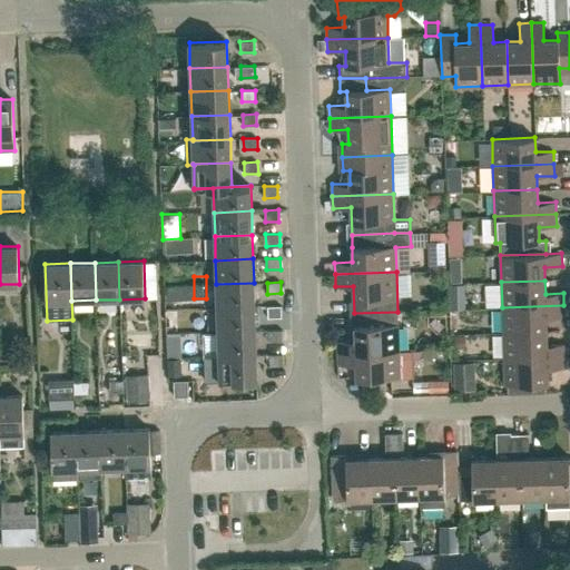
[(254,283),(216,284),(217,308),(255,307),(254,283)]
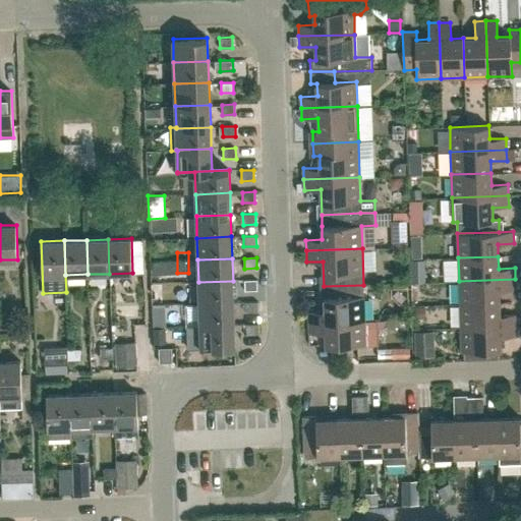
[(500,290),(516,290),(515,279),(459,281),(460,304),(500,302),(500,290)]
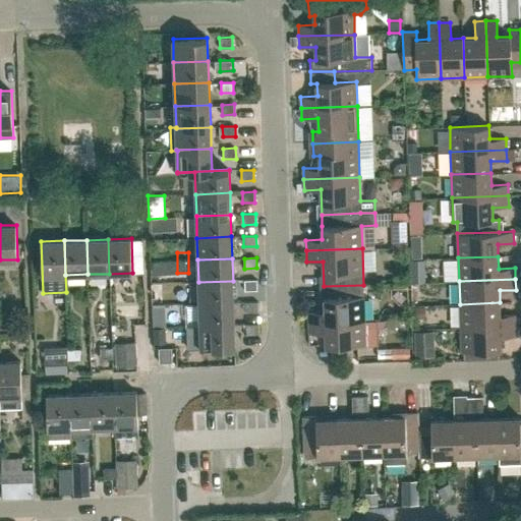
[(245,280),(245,290),(257,290),(257,280),(245,280)]
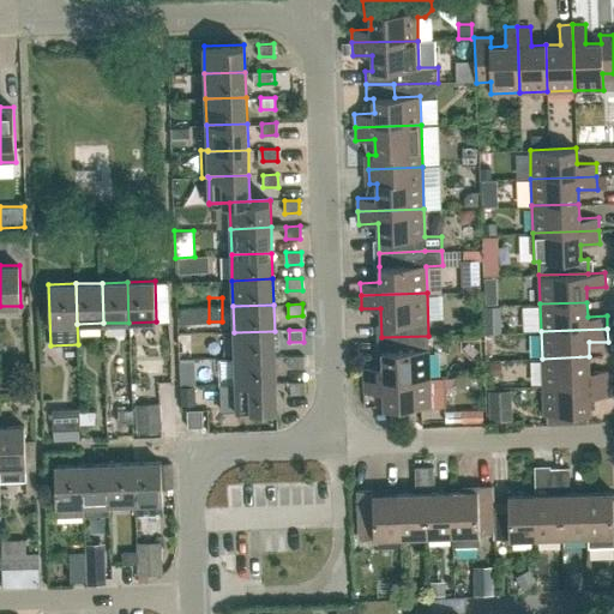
[(276,356),(275,331),(234,332),(235,357),(276,356)]
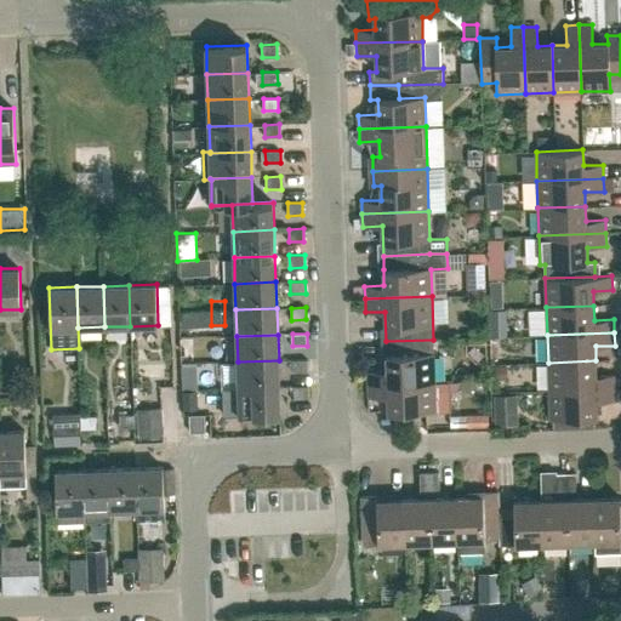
[(387,371),(368,371),(368,385),(434,382),(433,340),(386,341),(387,371)]
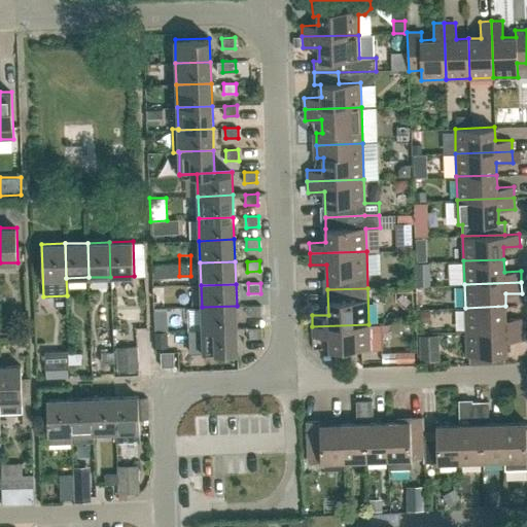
[(248,306),(249,316),(261,316),(261,305),(248,306)]
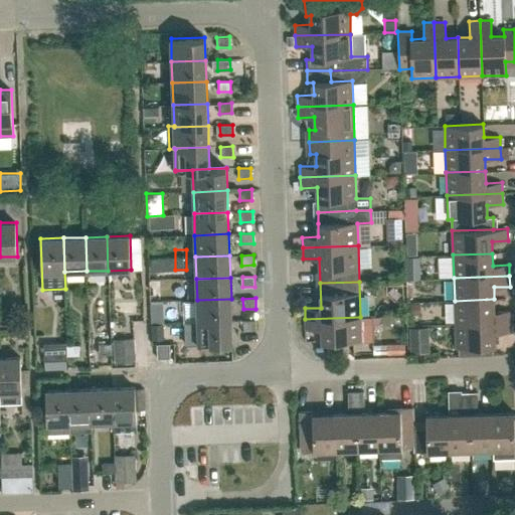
[(197,300),(197,322),(231,321),(231,299),(197,300)]
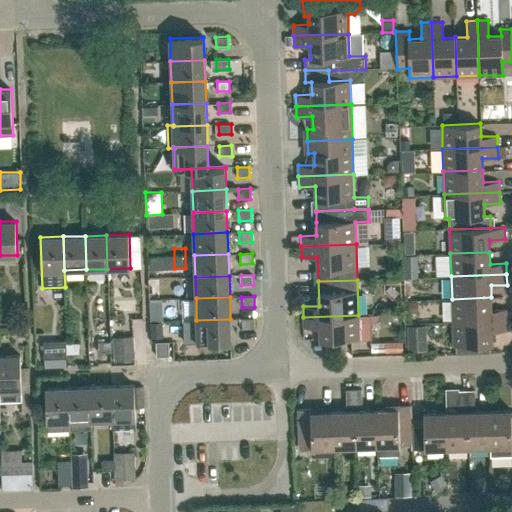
[(507,309),(491,309),(491,297),(452,299),(453,322),(508,320),(507,309)]
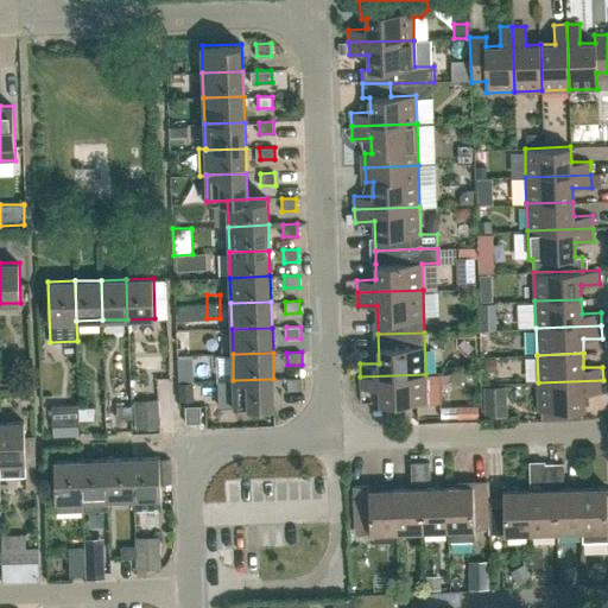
[(233,380),(233,354),(216,355),(216,380),(233,380)]
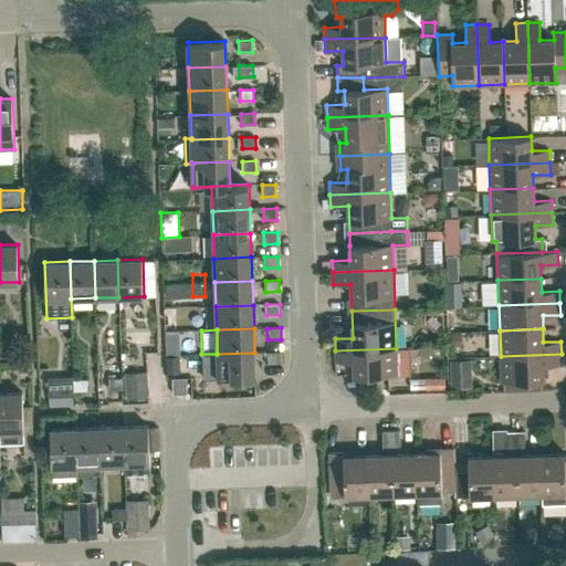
[(0,357),(9,357),(9,356),(9,346),(0,345),(0,357)]
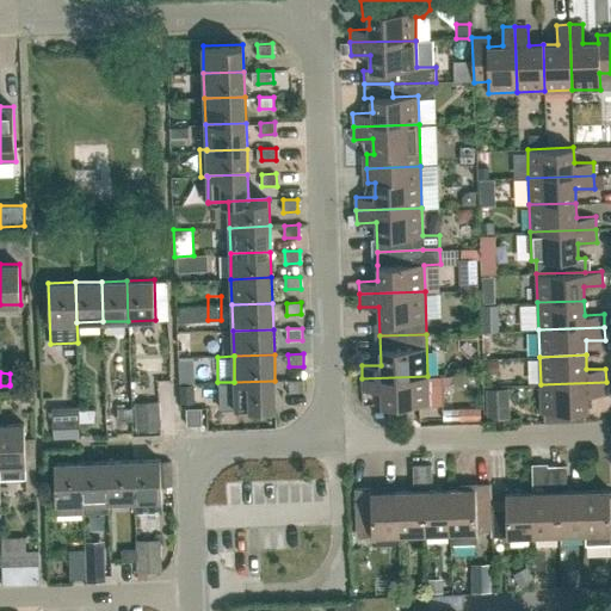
[(193,372),(178,374),(179,386),(193,386),(193,372)]
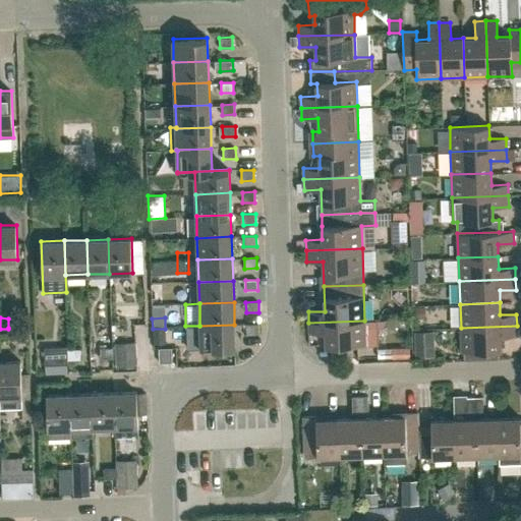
[(365,345),(364,321),(308,323),(309,334),(326,333),(326,346),(365,345)]
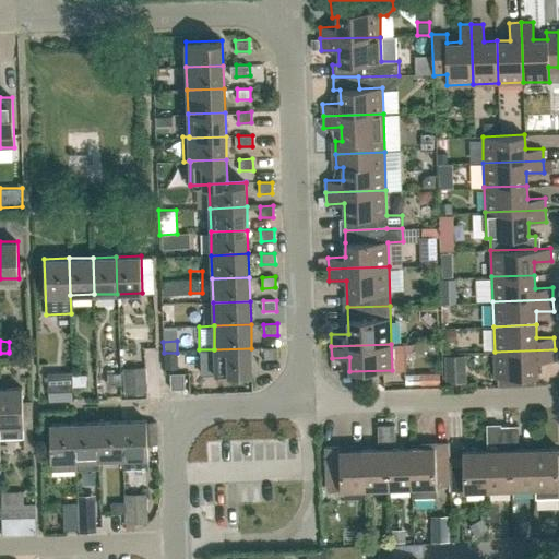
[(264,347),(264,359),(278,358),(277,347),(264,347)]
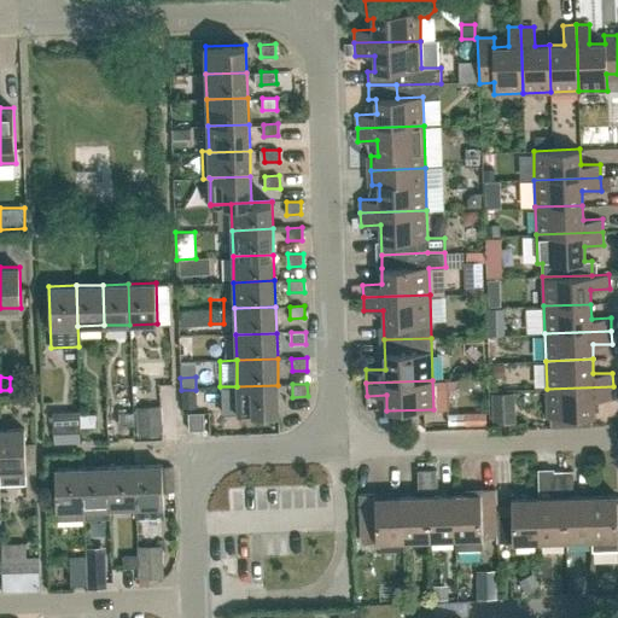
[(238,414),(279,412),(278,385),(237,386),(238,414)]
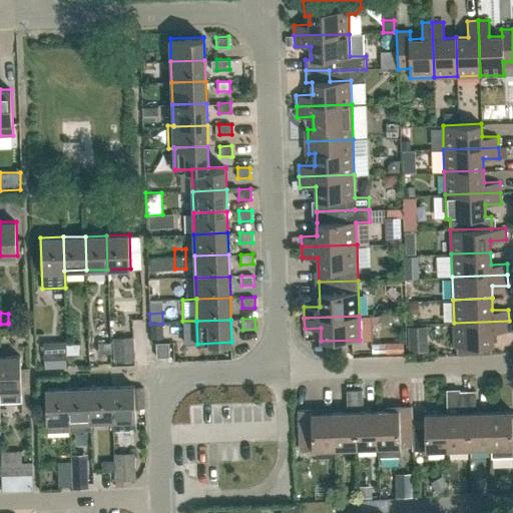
[(493,332),(509,331),(509,321),(454,323),(455,347),(494,345),(493,332)]
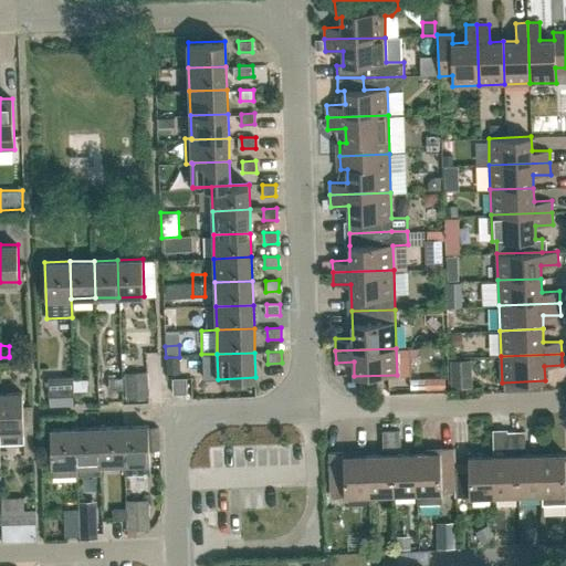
[(166,357),(166,374),(180,373),(179,357),(166,357)]
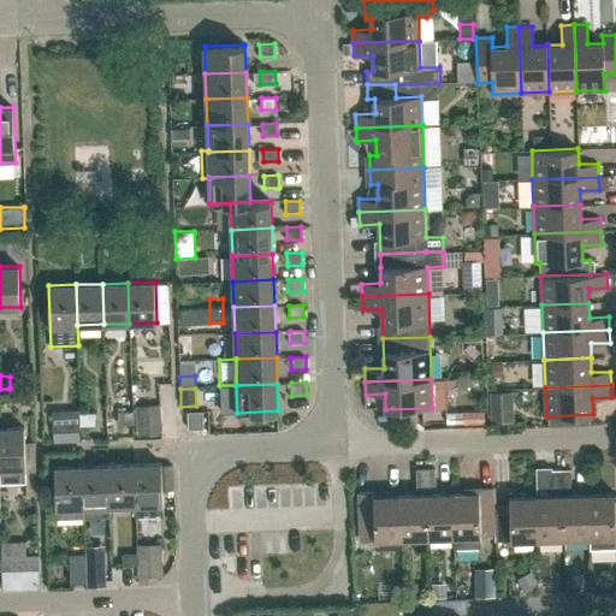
[(491,392),(492,421),(515,421),(514,391),(491,392)]
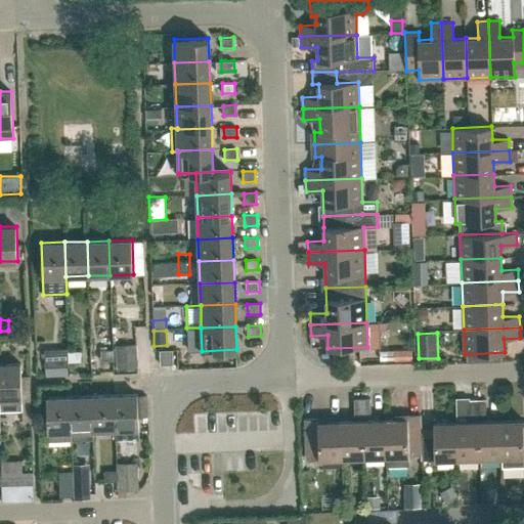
[(139,368),(138,344),(117,345),(118,369),(139,368)]
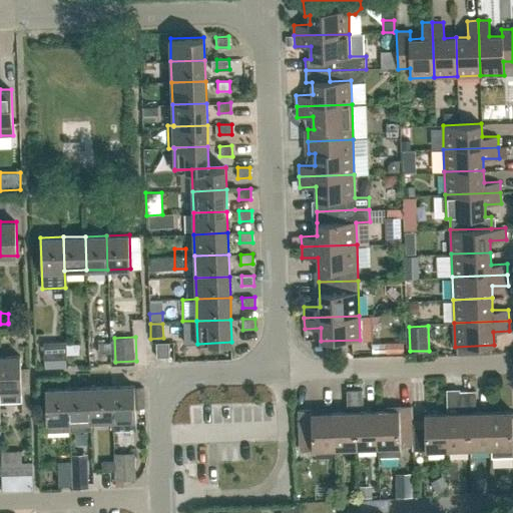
[(66,344),(66,342),(43,343),(44,360),(67,359),(66,355),(67,355),(67,344),(66,344)]
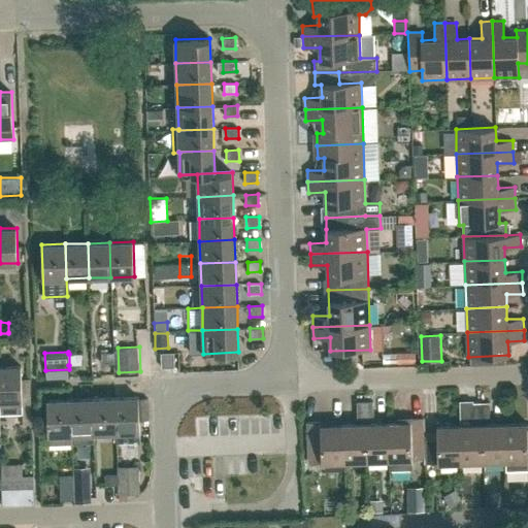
[(116,363),(116,353),(101,353),(101,363),(116,363)]
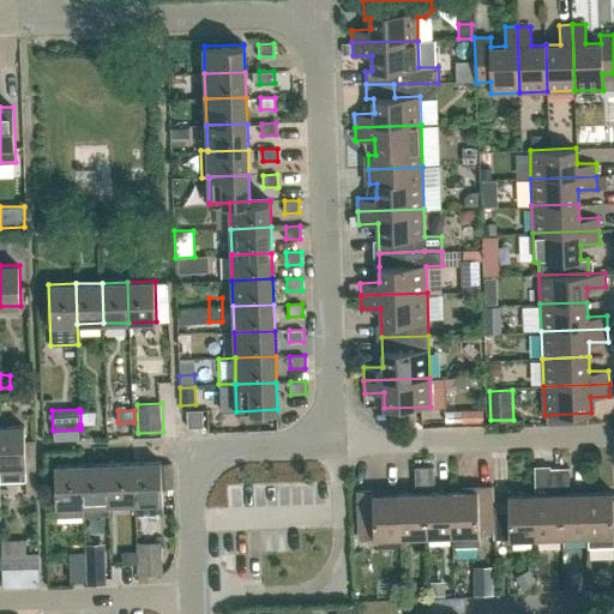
[(187,410),(188,427),(203,427),(203,410),(187,410)]
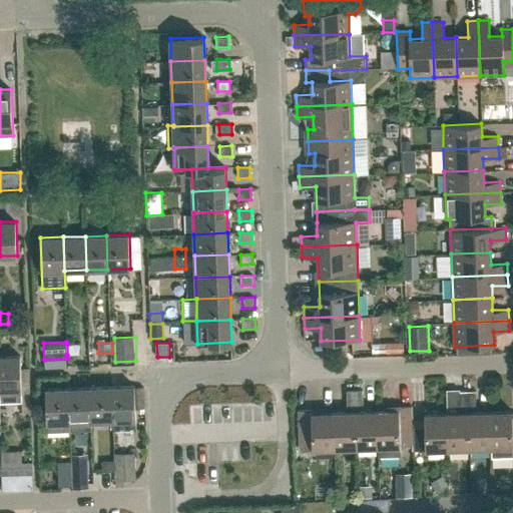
[(79,354),(79,344),(67,344),(67,355),(79,354)]
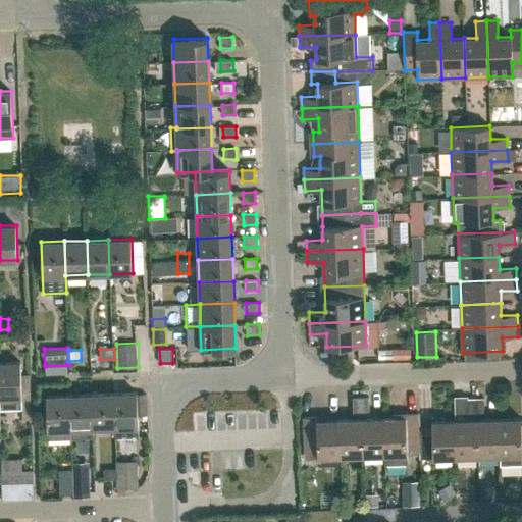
[(0,409),(22,409),(22,397),(20,362),(0,362),(0,409)]
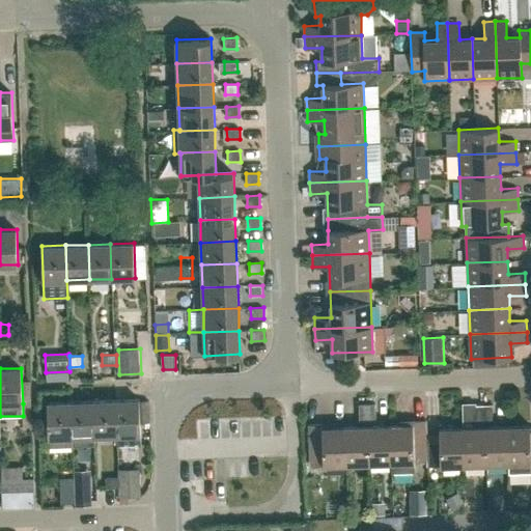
[(93,400),(94,436),(117,435),(115,399),(93,400)]
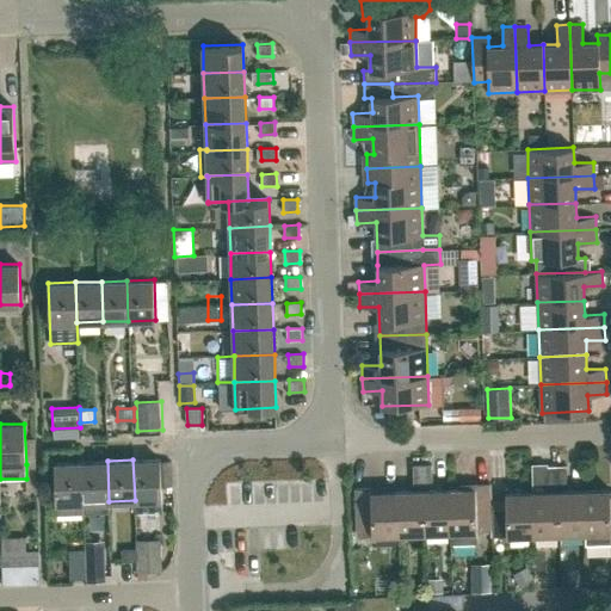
[(162,511),(160,460),(133,460),(135,500),(135,512),(162,511)]
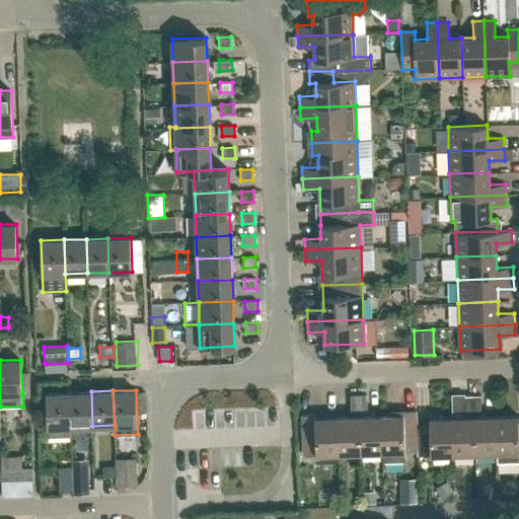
[(92,435),(92,426),(91,391),(69,392),(71,436),(92,435)]
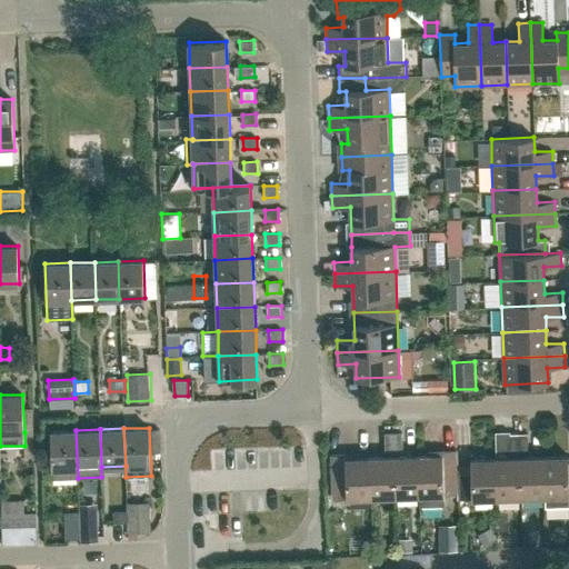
[(51,431),(52,479),(78,478),(76,430),(51,431)]
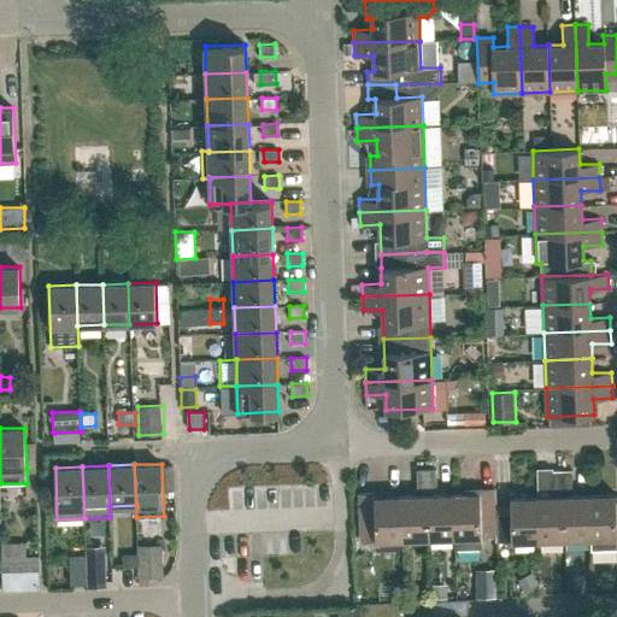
[(427,469),(417,469),(417,489),(427,489),(427,469)]
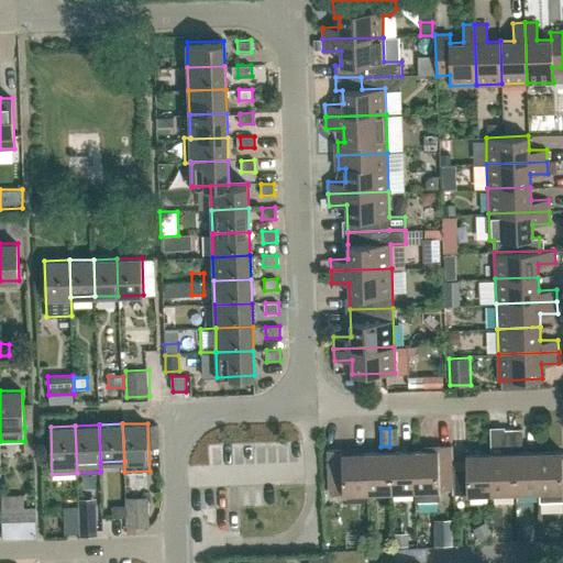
[(397,428),(389,428),(389,446),(398,446),(397,428)]
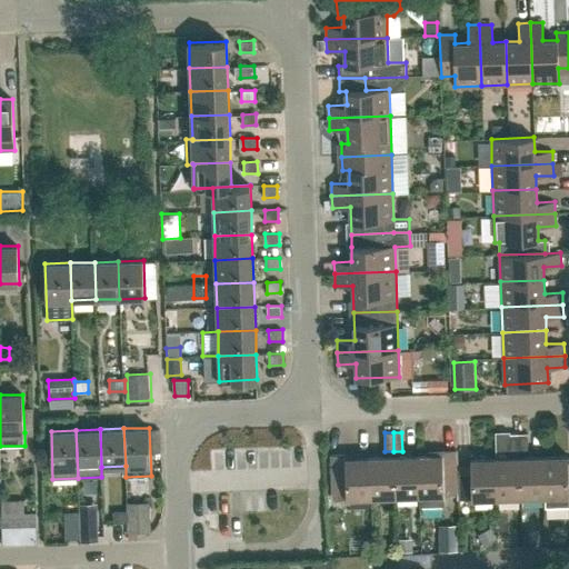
[(507,455),(507,458),(496,458),(497,498),(520,497),(519,457),(519,452),(518,433),(510,433),(510,451),(507,455)]
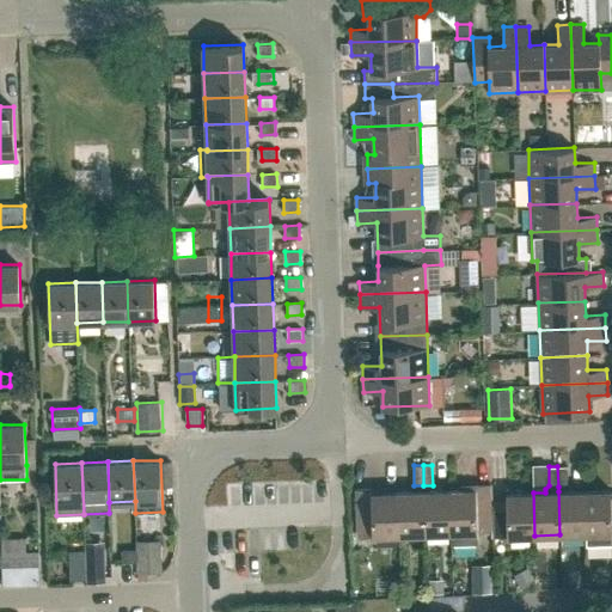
[(567,466),(557,466),(558,487),(568,485),(567,466)]
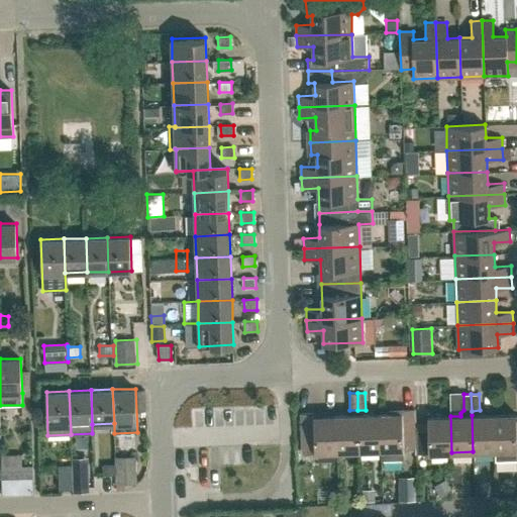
[(397,413),(380,414),(381,450),(382,460),(403,459),(403,449),(416,449),(415,422),(415,417),(415,409),(397,410),(397,413)]
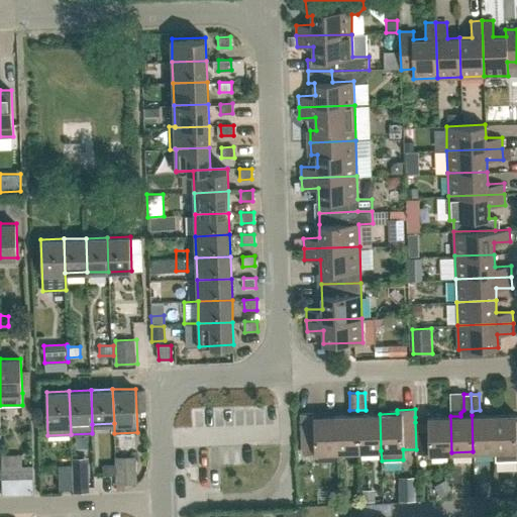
[(301,413),(302,453),(337,451),(336,415),(314,416),(314,412),(301,413)]
